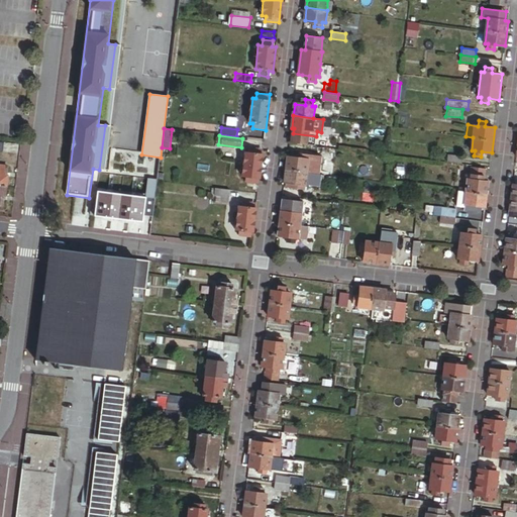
[(331,148),(332,140),(318,139),(317,146),(319,146),(331,148)]
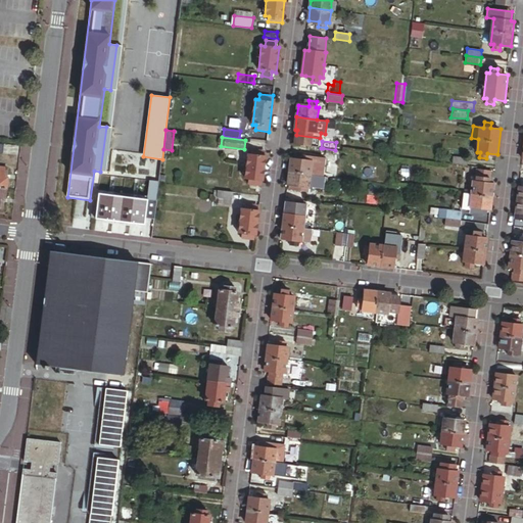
[(335,162),(336,150),(335,150),(323,148),(322,161),(335,162)]
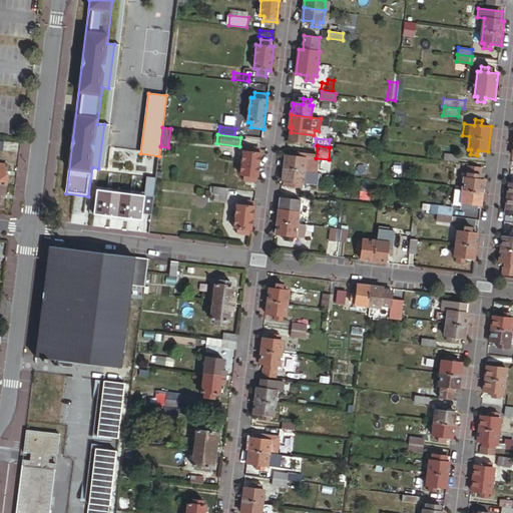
[(258,177),(262,147),(247,146),(247,151),(242,151),(240,175),(244,176),(243,180),(253,182),(253,177),(258,177)]
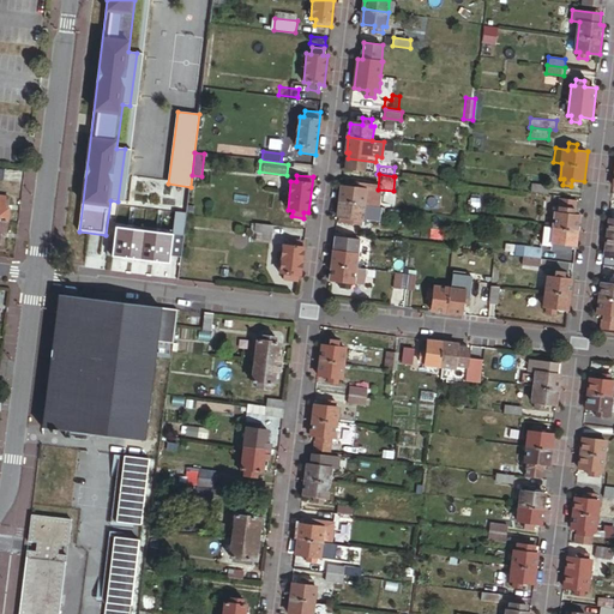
[(377,191),(372,185),(355,182),(354,188),(342,187),(341,203),(374,206),(377,191)]
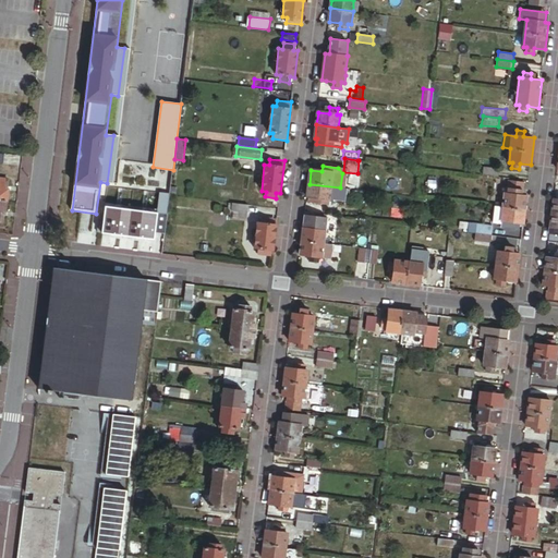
[(498,177),(499,169),(483,167),(482,174),(498,177)]
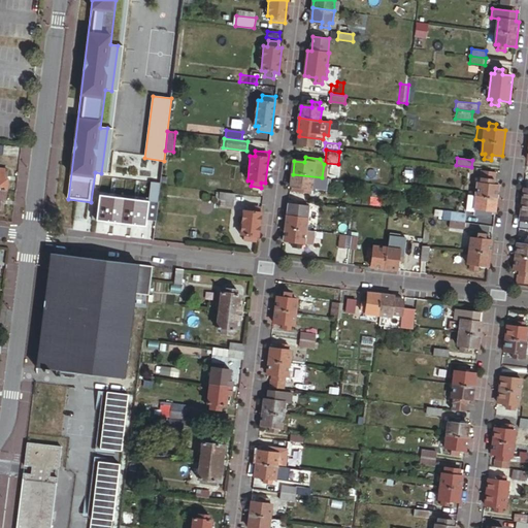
[(5,179),(6,169),(0,168),(0,189),(8,190),(9,180),(5,179)]
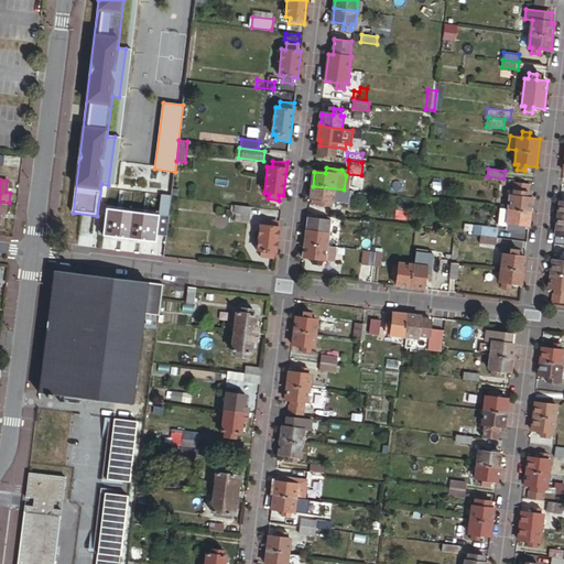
[(532,213),(533,198),(532,198),(532,195),(523,194),(523,190),(524,190),(525,184),(513,182),(511,196),(510,196),(509,209),(532,213)]
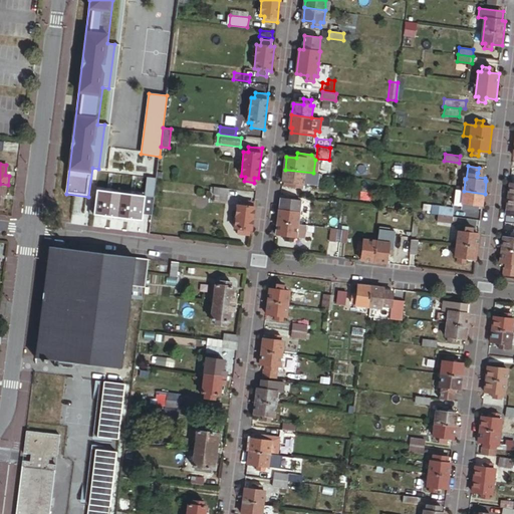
[(315,186),(316,174),(313,173),(285,170),(283,182),(286,182),(285,186),(300,188),(300,184),(315,186)]
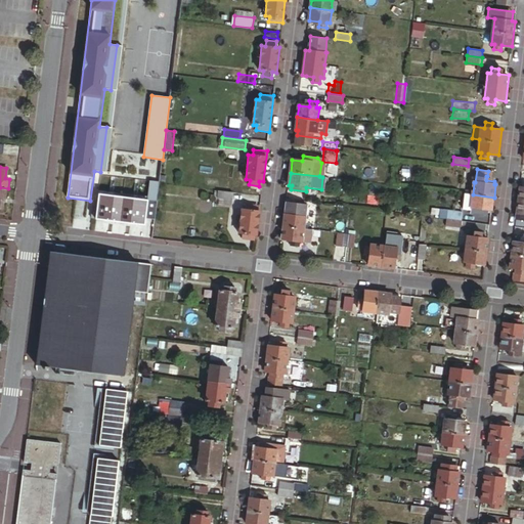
[(232,200),(233,192),(218,190),(217,198),(232,200)]
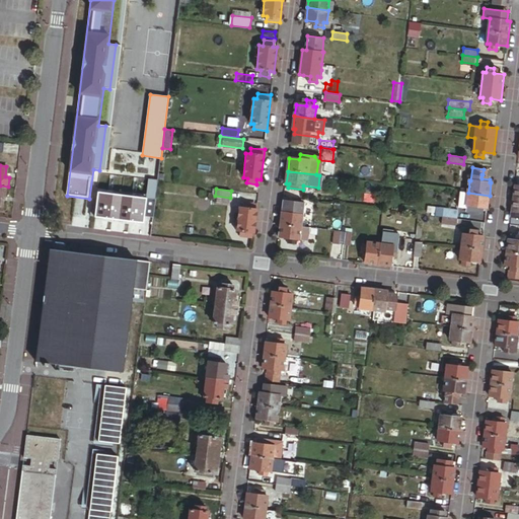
[(488,208),(490,196),(468,193),(462,192),(460,207),(466,208),(466,210),(485,212),(485,207),(488,208)]
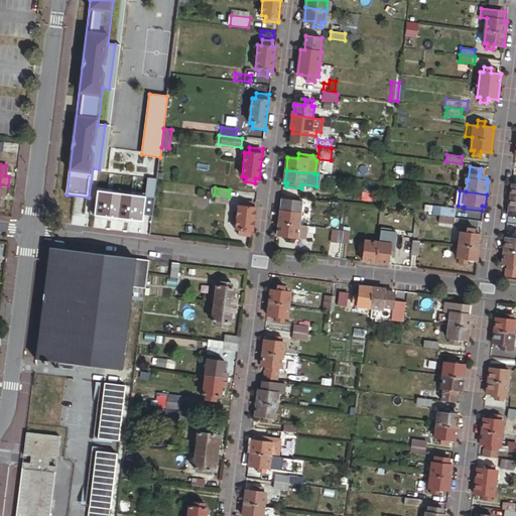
[(152,217),(155,199),(146,198),(99,191),(98,204),(96,217),(142,222),(143,216),(152,217)]
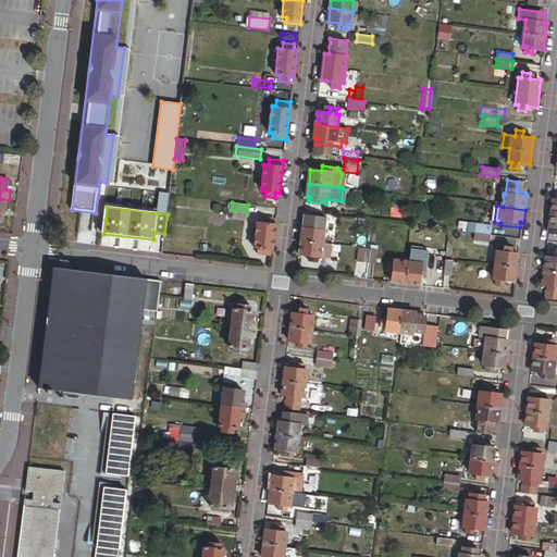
[(323,243),(326,218),(305,214),(301,240),(323,243)]
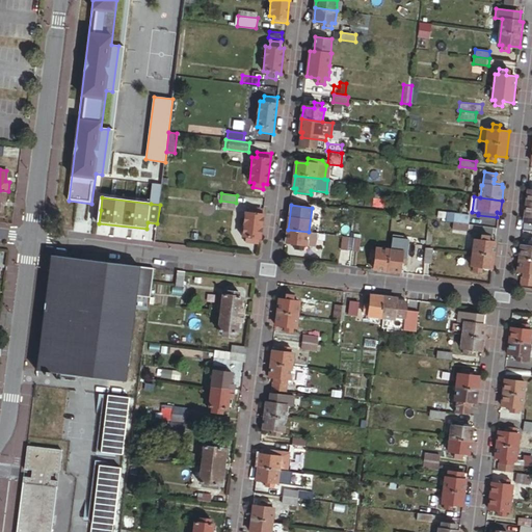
[(261,242),(264,214),(259,213),(260,208),(250,207),(249,212),(245,211),(242,237),(246,237),(246,242),(256,243),(256,241),(261,242)]
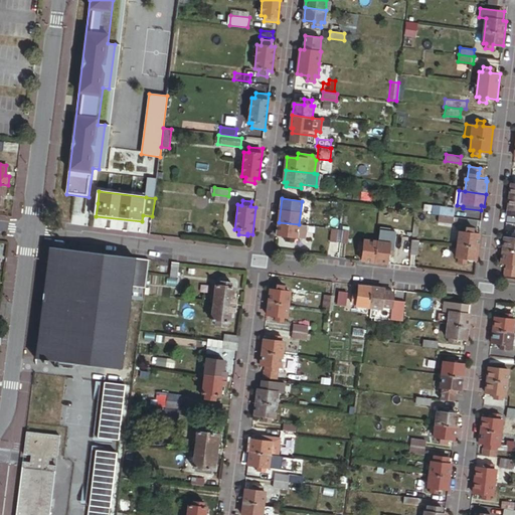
[(63,220),(89,223),(90,208),(64,205),(63,220)]
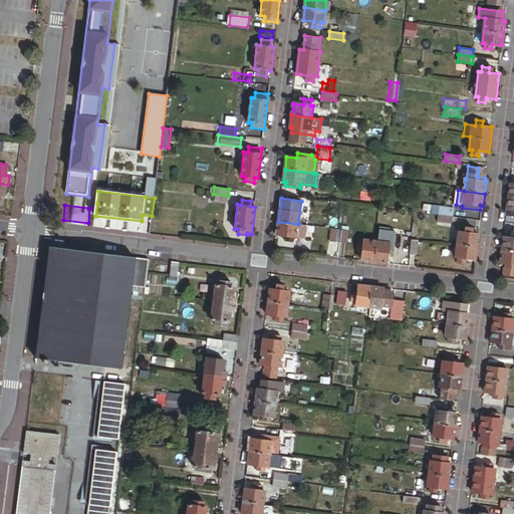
[(453,216),(454,209),(439,207),(438,214),(453,216)]
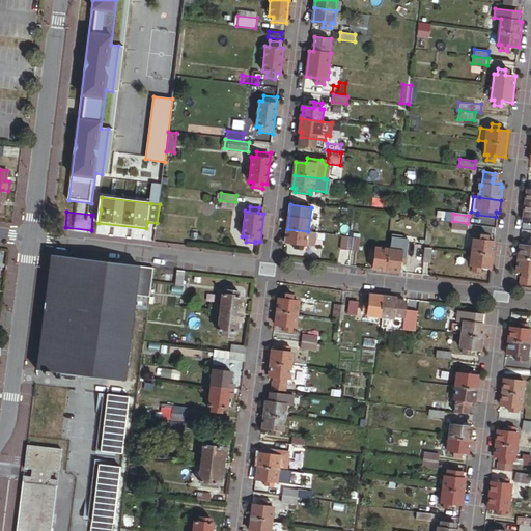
[(467,230),(468,223),(452,221),(451,228),(467,230)]
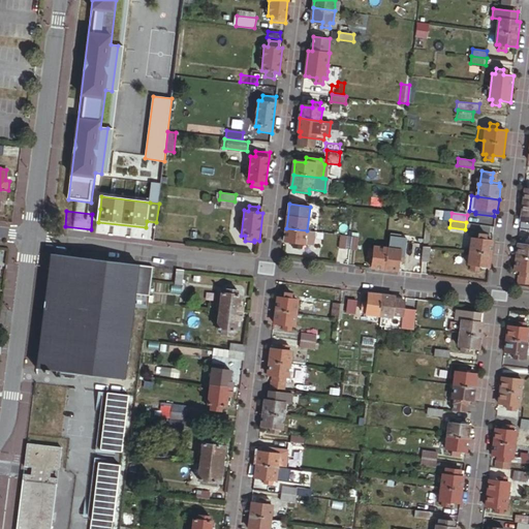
[(314,245),(315,231),(307,230),(286,228),(285,241),(296,243),(294,247),(303,248),(303,243),(314,245)]
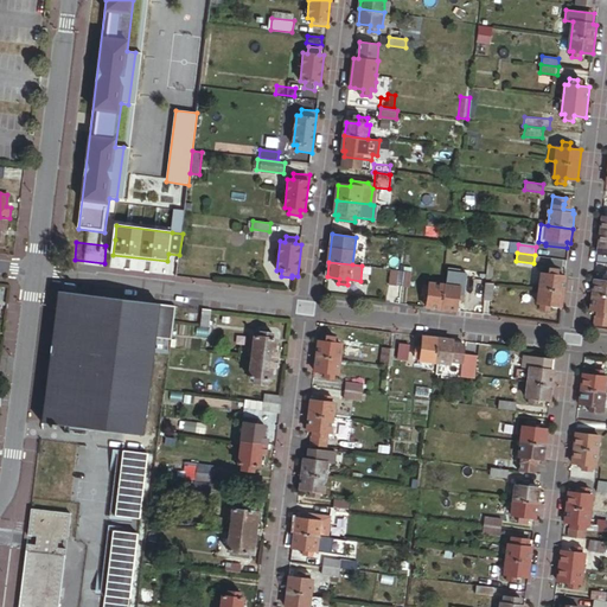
[(479,280),(480,266),(472,264),(470,279),(479,280)]
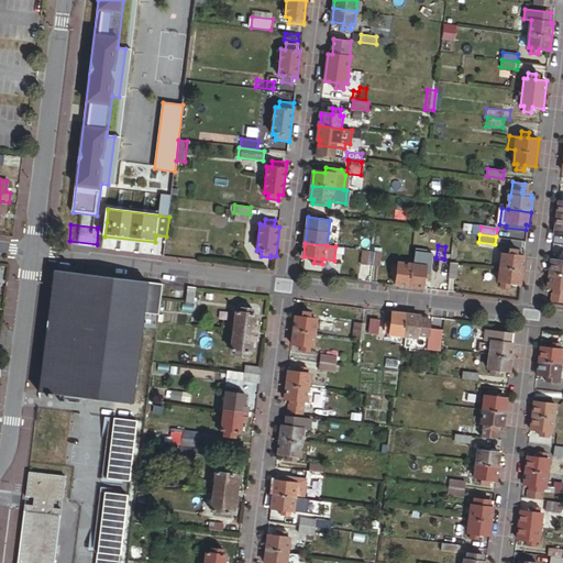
[(521,284),(525,256),(514,255),(515,250),(506,249),(506,254),(503,253),(499,282),(503,282),(501,287),(509,288),(510,283),(521,284)]
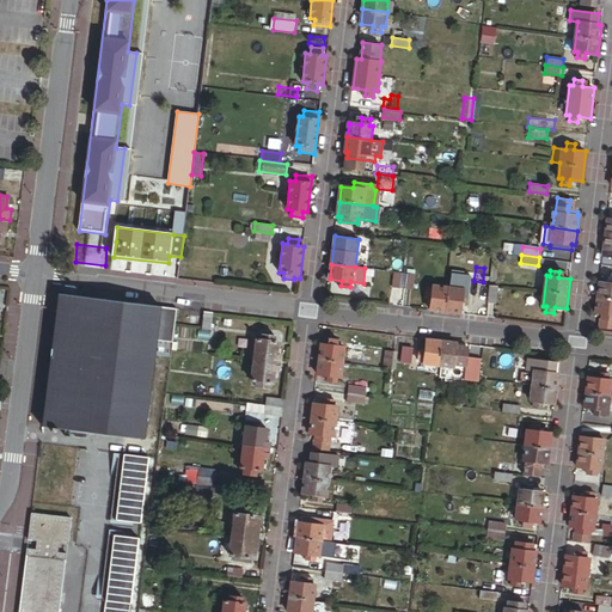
[(414,289),(415,273),(407,271),(405,288),(414,289)]
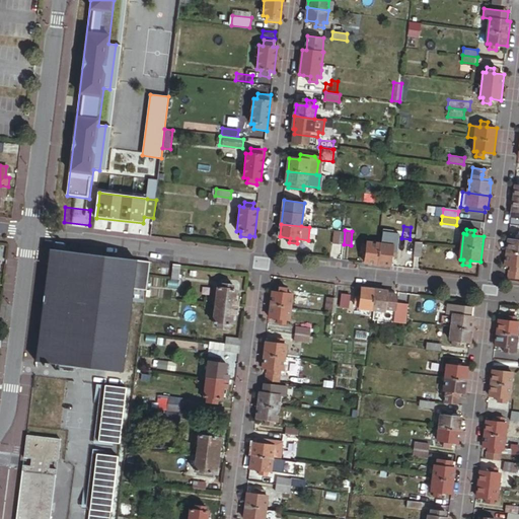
[(518,240),(509,239),(506,265),(509,266),(509,270),(508,270),(507,277),(518,278),(518,240)]
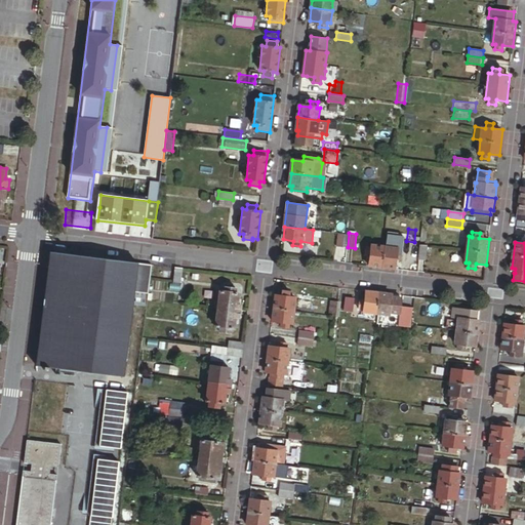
[(426,260),(428,244),(420,244),(419,259),(426,260)]
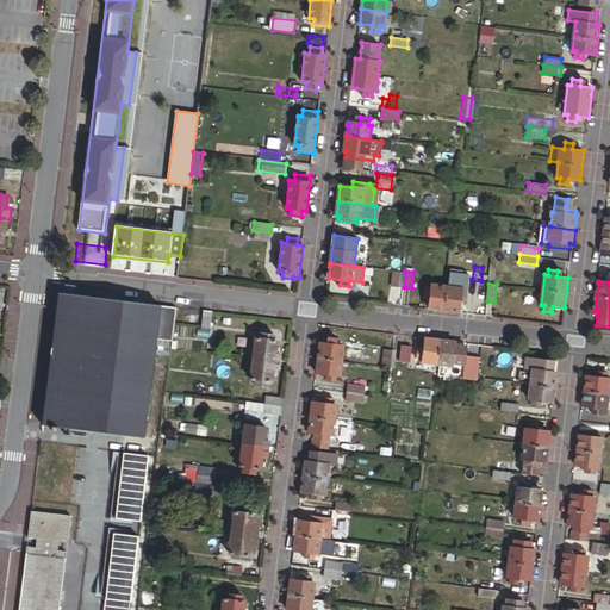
[(443,310),(447,286),(431,285),(431,287),(427,287),(425,296),(430,297),(429,309),(443,310)]
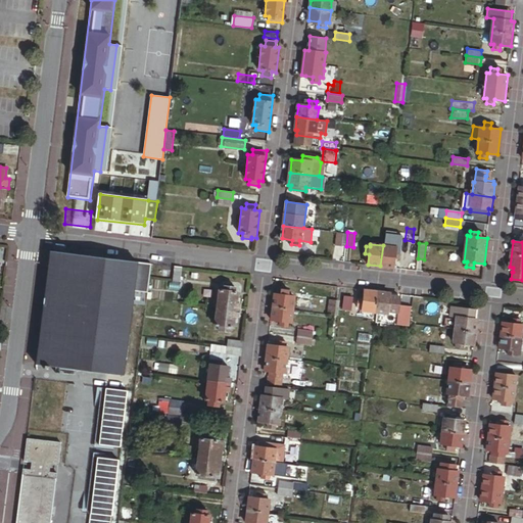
[(399,257),(400,250),(396,249),(396,247),(383,245),(380,266),(393,268),(395,257),(399,257)]
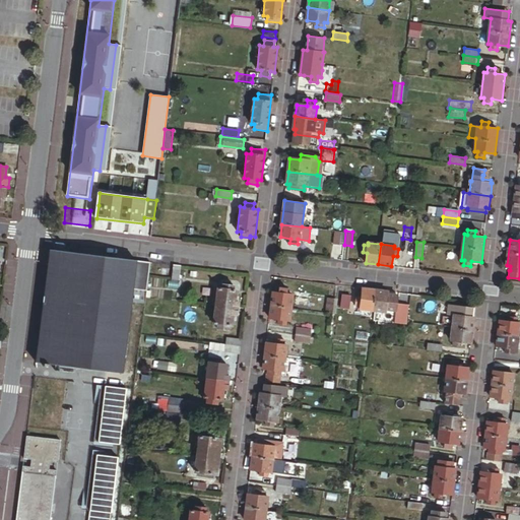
[(123,373),(131,303),(145,305),(150,262),(51,250),(37,362),(45,363),(45,367),(49,367),(50,364),(123,373)]
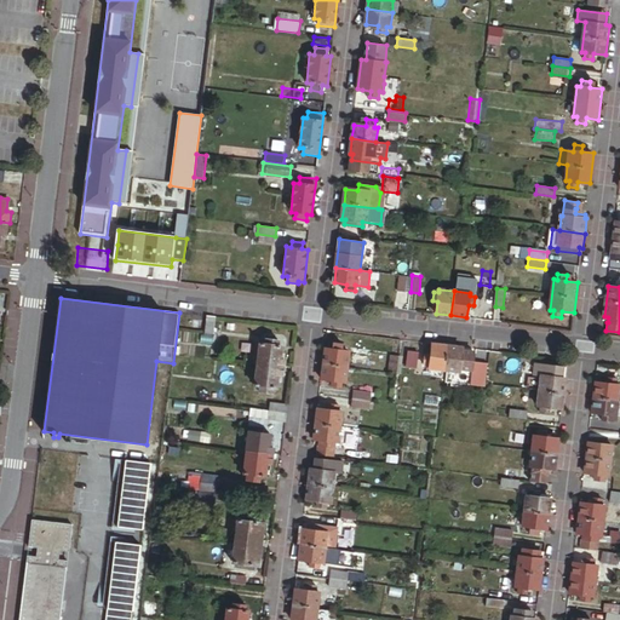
[(216,334),(217,317),(208,316),(206,333),(216,334)]
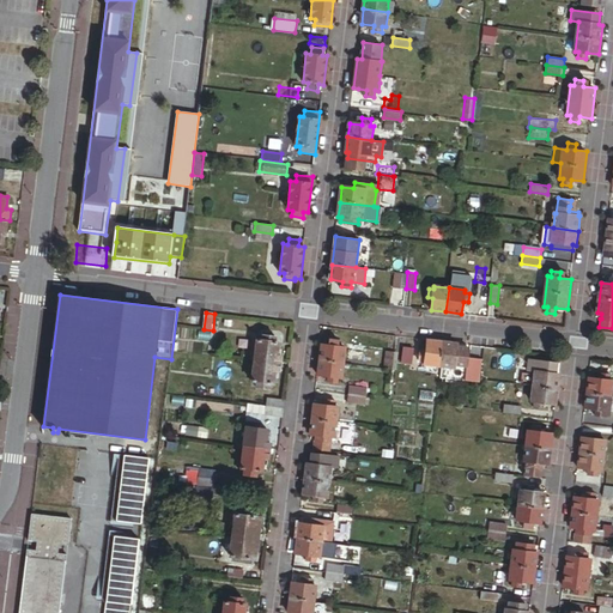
[(280,371),(283,357),(278,356),(279,350),(279,343),(275,343),(275,338),(263,337),(263,340),(258,340),(253,382),(258,382),(258,387),(269,388),(269,384),(274,384),(275,378),(275,371),(280,371)]
